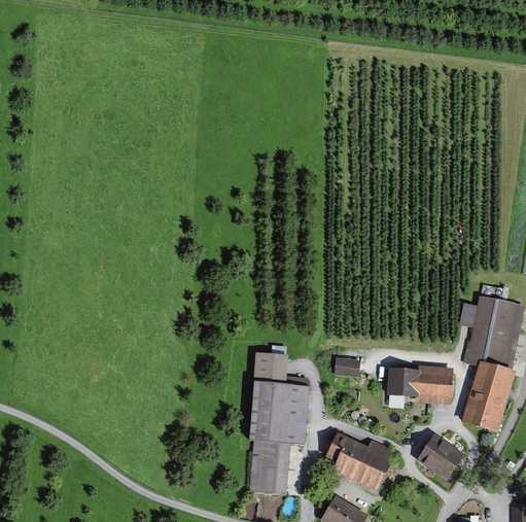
[(525,302),(482,291),(466,358),(477,359),(512,370),(525,308),(525,302)]
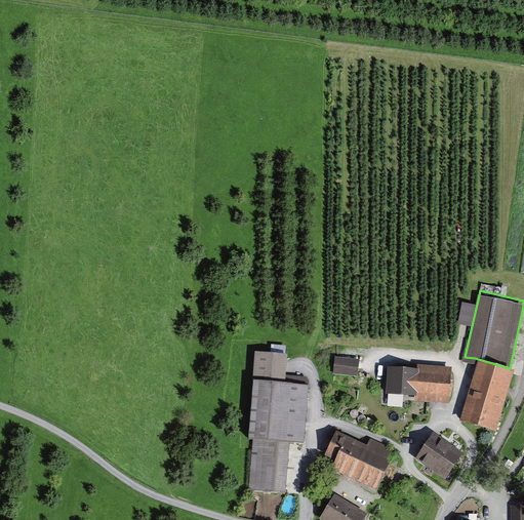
[(287,352),(253,349),(245,438),(253,438),(248,488),(289,492),(293,441),(301,442),(307,384),(285,382),(287,352)]
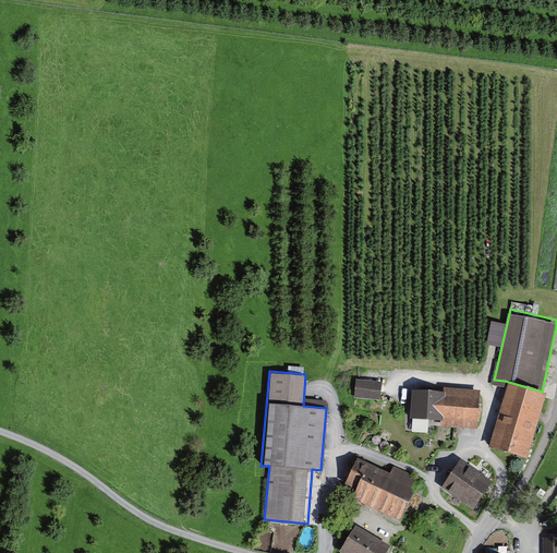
[(385,377),(354,375),(353,395),(383,397),(385,377)]
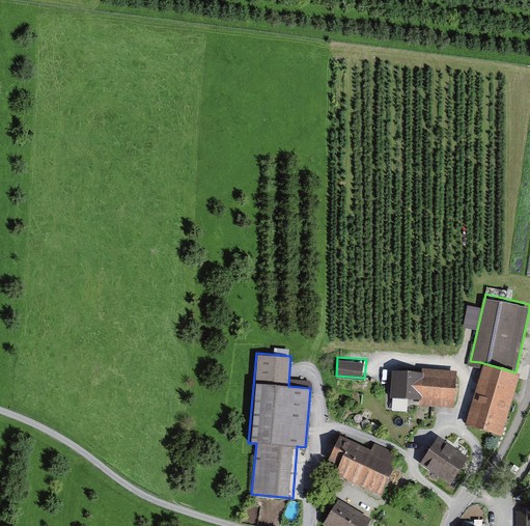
[(515,372),(480,362),(463,424),(497,434),(515,372)]
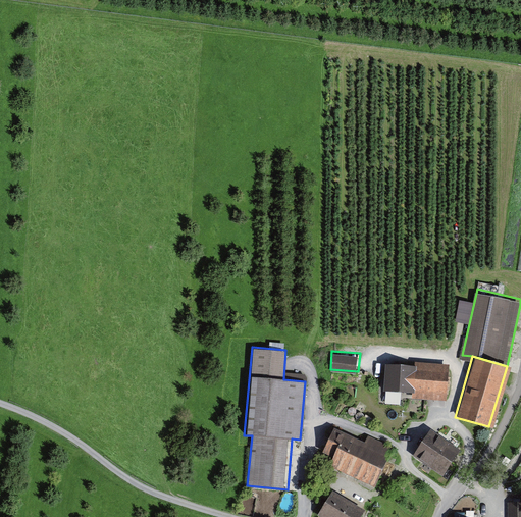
[(450,365),(384,361),(382,391),(448,395),(450,365)]
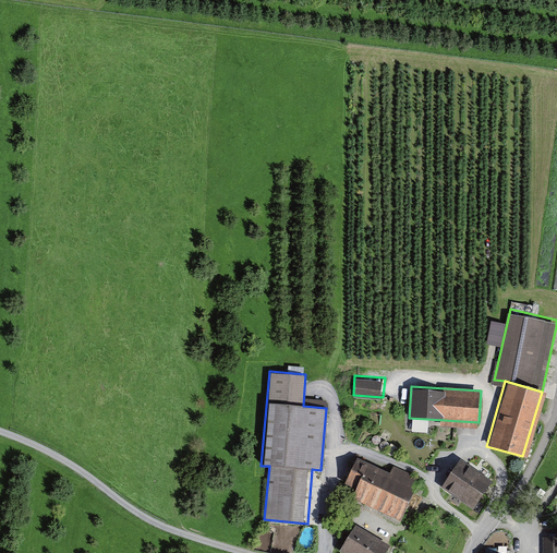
[(425,478),(366,445),(342,489),(401,521),(425,478)]
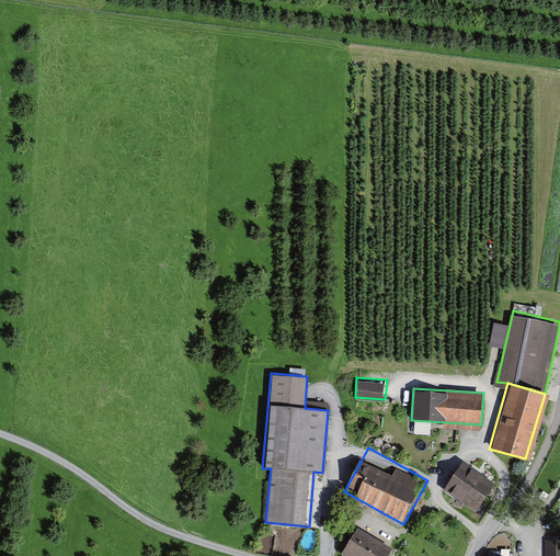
[(495,485),(464,462),(446,486),(478,509),(495,485)]
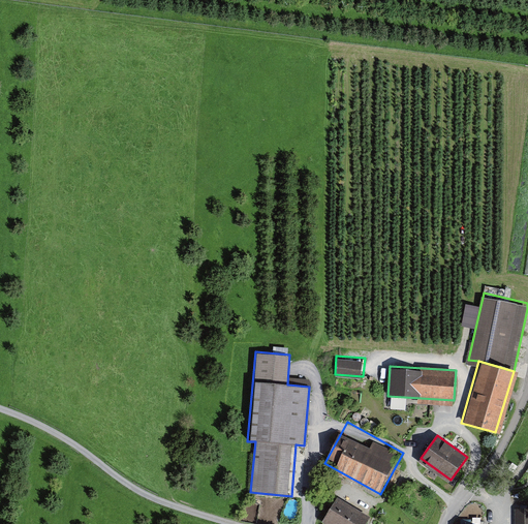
[(364,523),(371,515),(338,494),(320,519),(328,523),(364,523)]
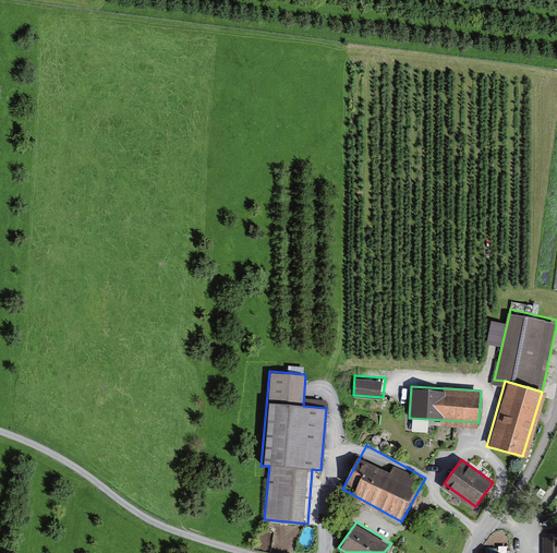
[(556,531),(544,532),(543,552),(556,552),(556,531)]
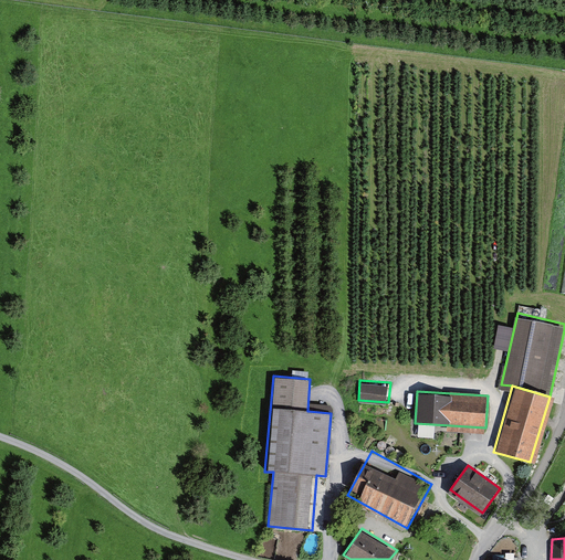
All buildings are outlined.
